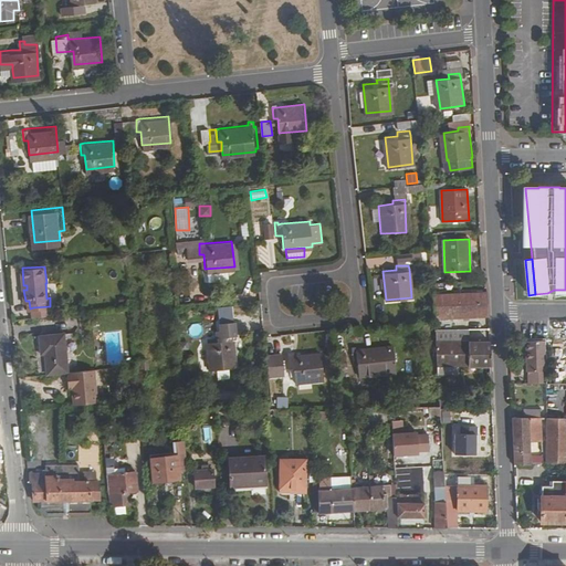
[(482,292),(432,295),(433,318),(483,317),(482,292)]
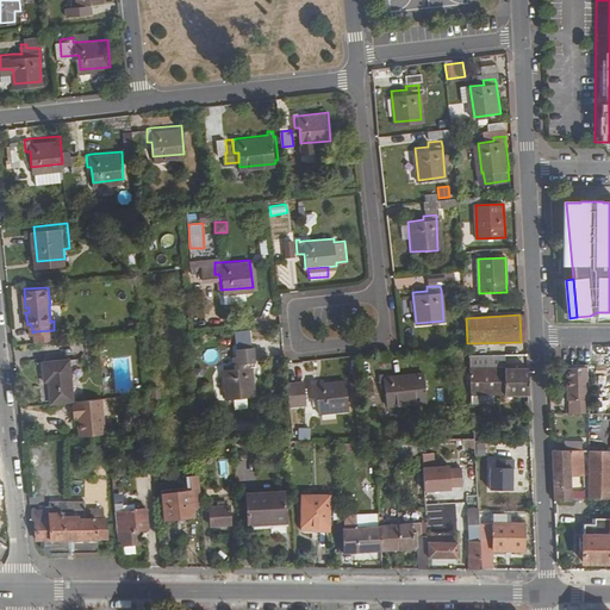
[(504,355),(470,356),(472,405),(495,405),(495,396),(523,396),(522,367),(504,367),(504,355)]
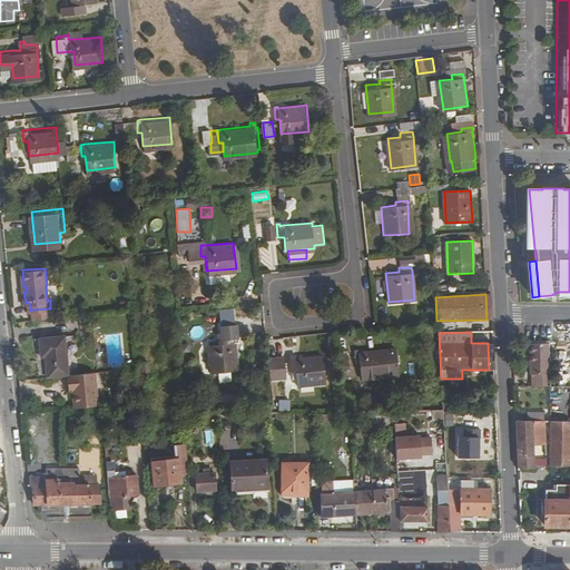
[(72,334),(40,337),(41,356),(46,355),(49,375),(65,374),(77,373),(72,334)]
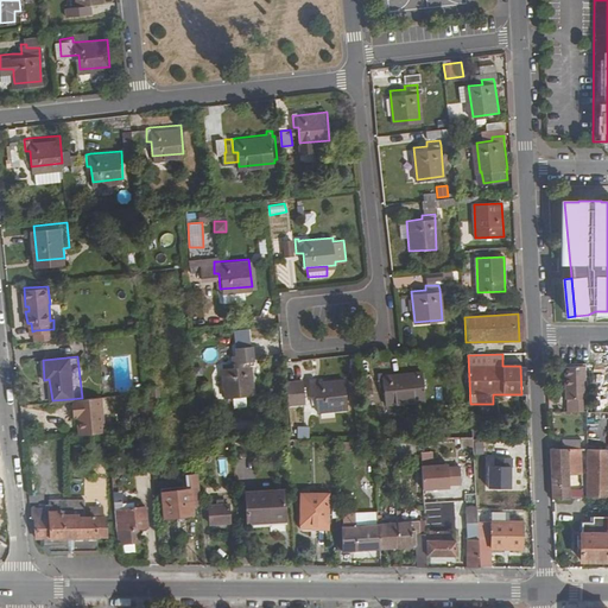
[(248,363),(234,365),(235,368),(221,369),(223,399),(251,398),(248,367),(248,363)]
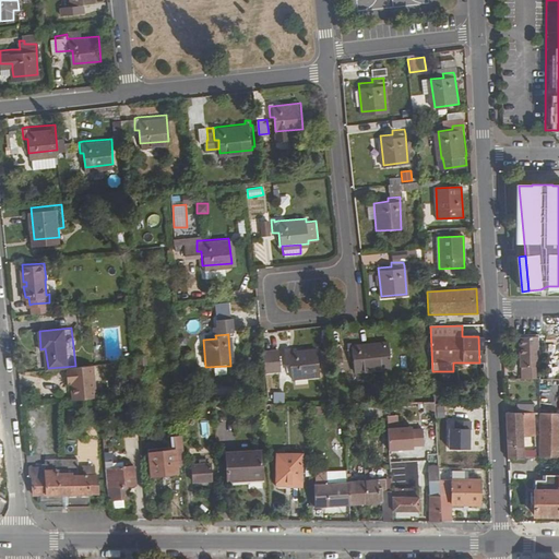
[(535,336),(519,336),(520,366),(521,366),(535,365),(536,365),(535,336)]
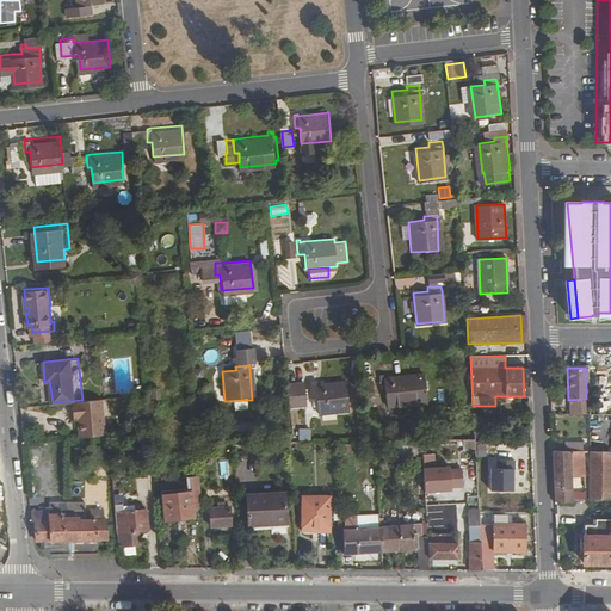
[(383,380),(378,380),(380,393),(384,393),(386,407),(425,402),(421,375),(383,380)]
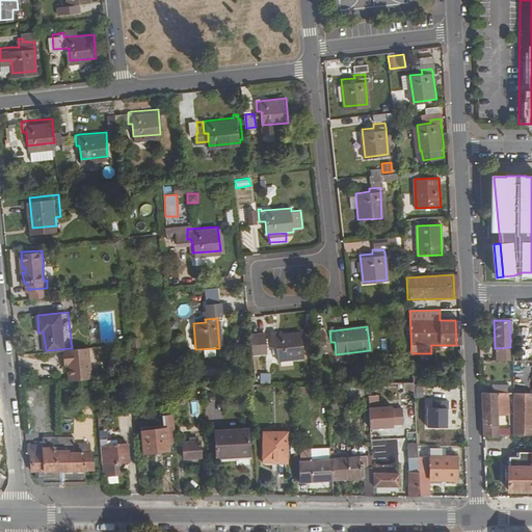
[(274,336),(270,337),(271,347),(274,347),(275,361),(303,357),(300,334),(274,336)]
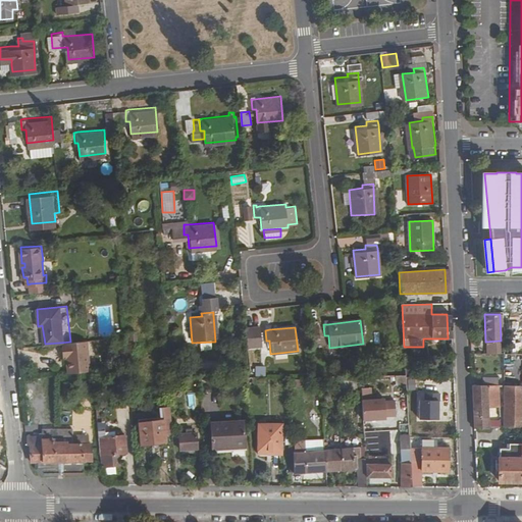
[(136,330),(124,331),(125,336),(125,346),(137,345),(136,330)]
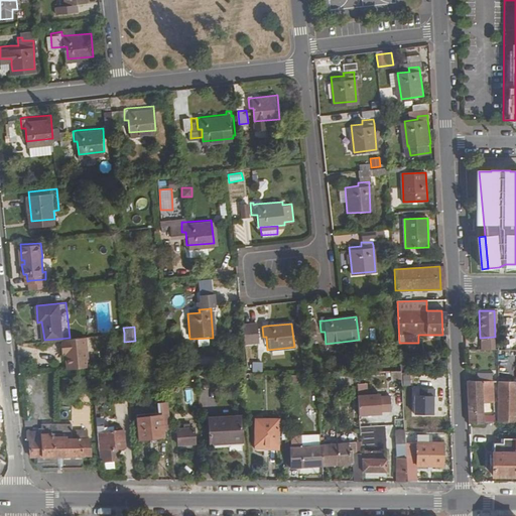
[(85,363),(82,337),(70,338),(58,339),(60,353),(63,352),(65,365),(85,363)]
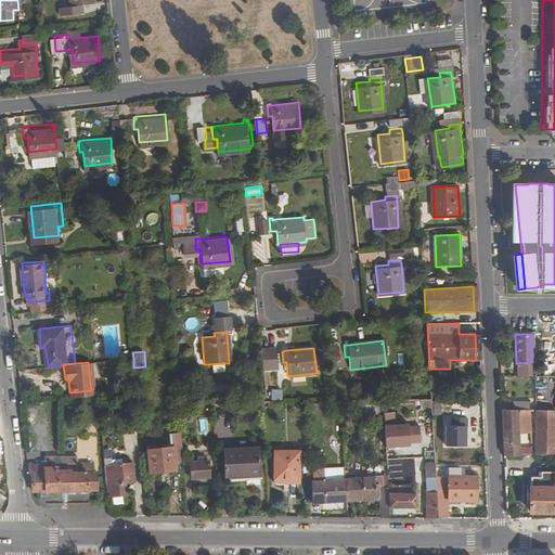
[(531,362),(517,363),(517,375),(531,375),(531,362)]
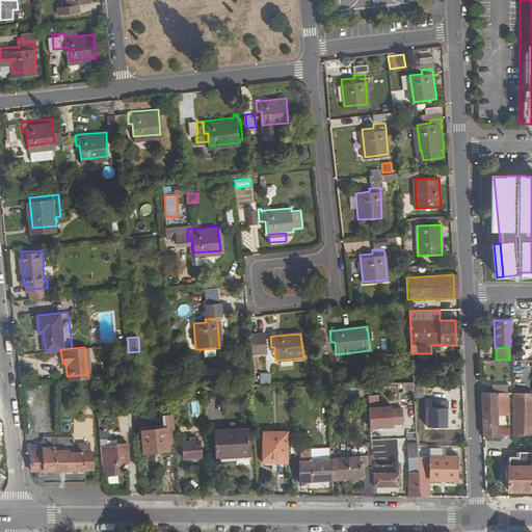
[(259,372),(259,383),(270,383),(270,372),(259,372)]
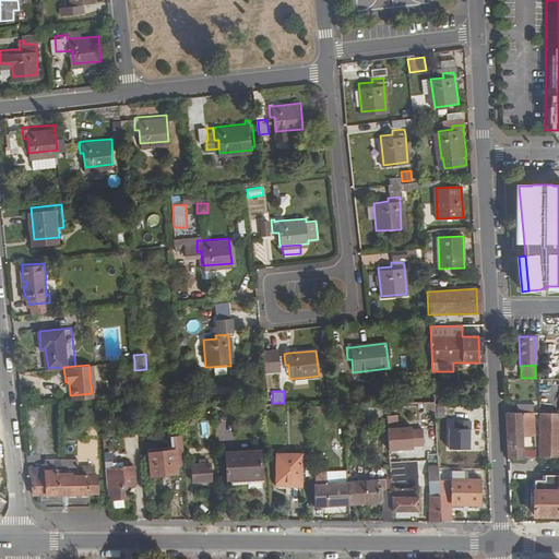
[(471,391),(471,400),(480,400),(480,391),(471,391)]
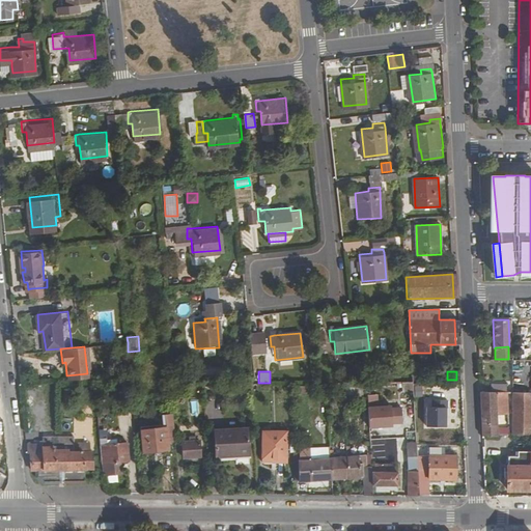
[(413,381),(403,381),(403,392),(414,391),(413,388),(413,381)]
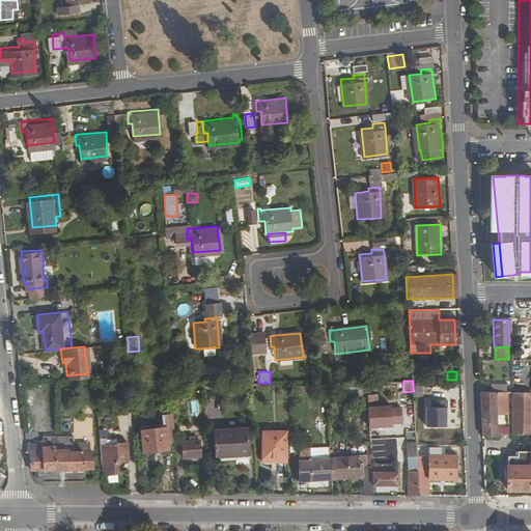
[(530,391),(513,391),(514,415),(530,415),(530,391)]
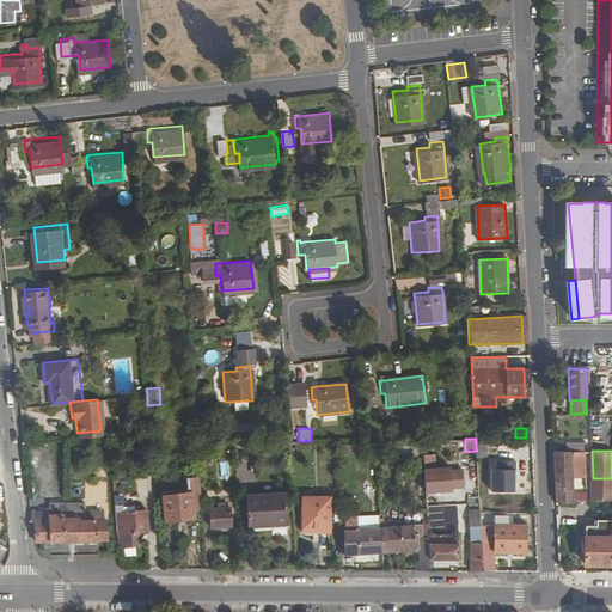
[(567,452),(554,452),(556,501),(586,501),(586,491),(573,493),(573,478),(586,477),(585,452),(567,452)]
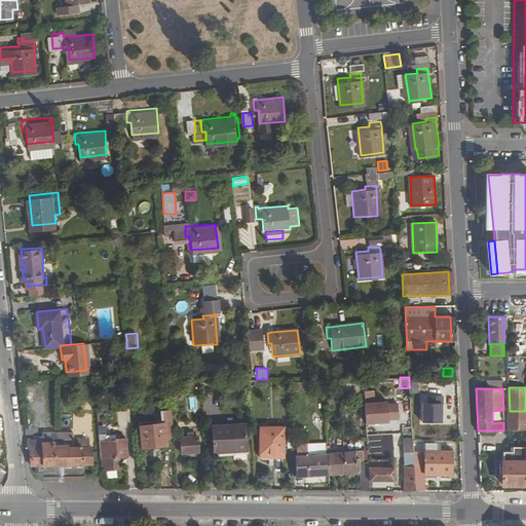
[(130,390),(117,391),(118,404),(132,403),(130,390)]
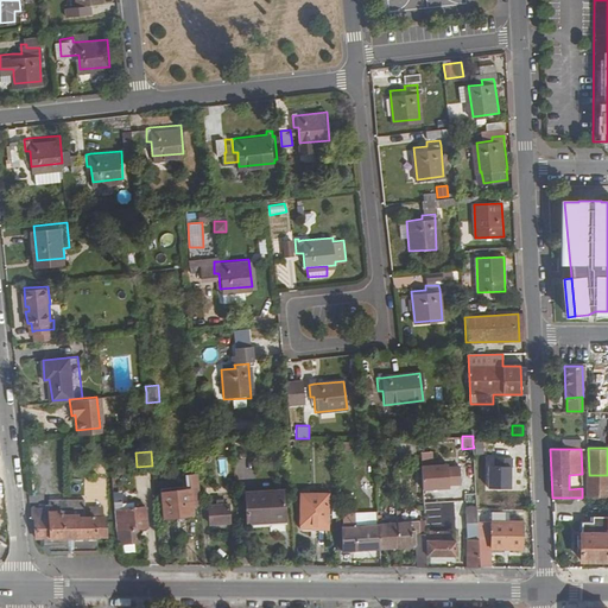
[(488,486),(511,486),(511,464),(512,464),(512,456),(494,456),(494,464),(488,464),(488,486)]
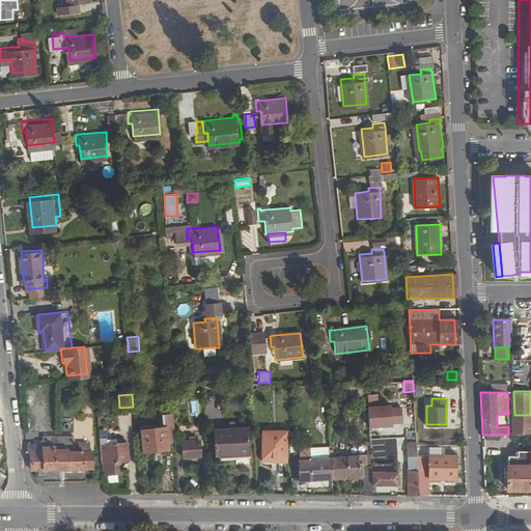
[(197,399),(190,401),(193,414),(200,412),(197,399)]
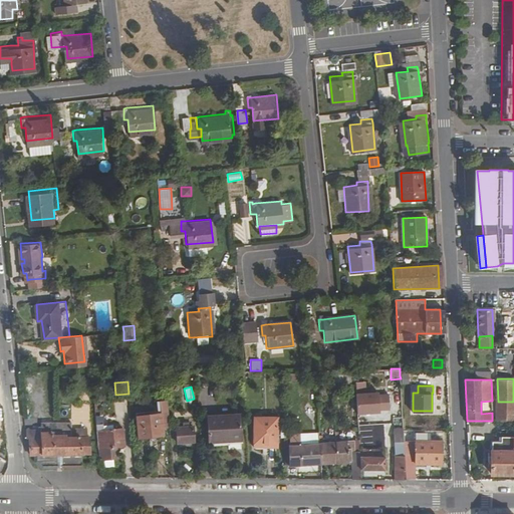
[(359,412),(379,412),(379,409),(390,409),(390,394),(379,394),(379,392),(358,392),(359,412)]
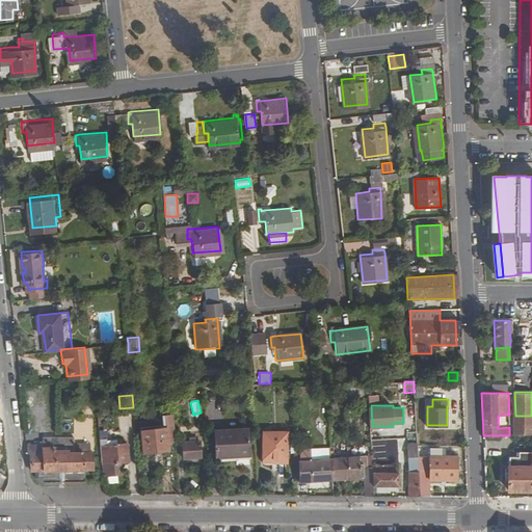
[(164,426),(141,427),(143,450),(169,449),(169,442),(177,441),(175,413),(166,414),(166,416),(163,416),(164,426)]
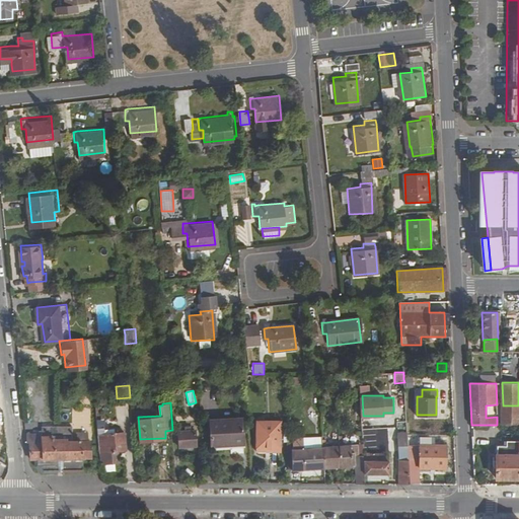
[(518,405),(503,405),(503,425),(518,424),(518,405)]
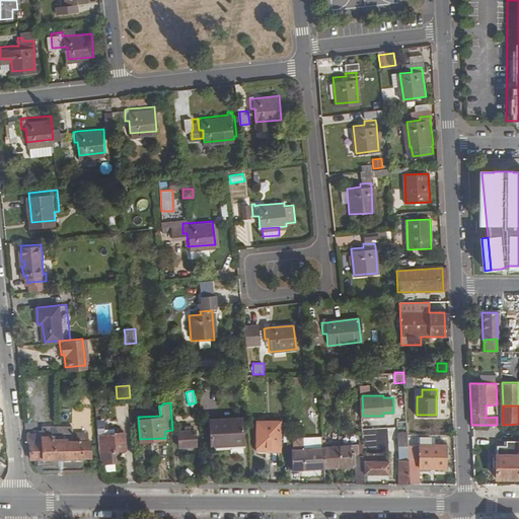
[(279,420),(256,420),(256,446),(279,445),(279,420)]
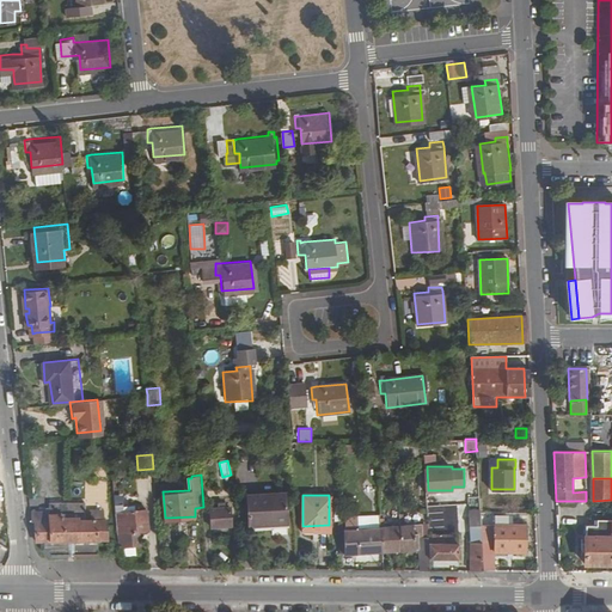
[(283,496),(248,497),(249,526),(254,526),(271,526),(270,520),(285,519),(283,496)]
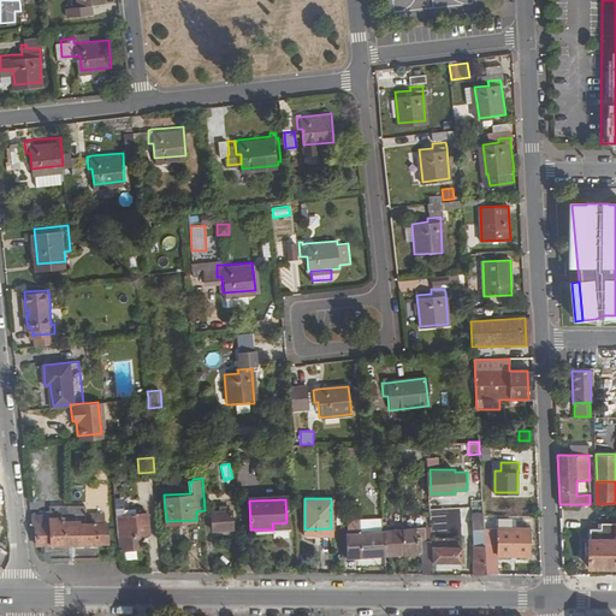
[(215,531),(236,528),(234,509),(229,509),(221,510),(213,511),(215,531)]
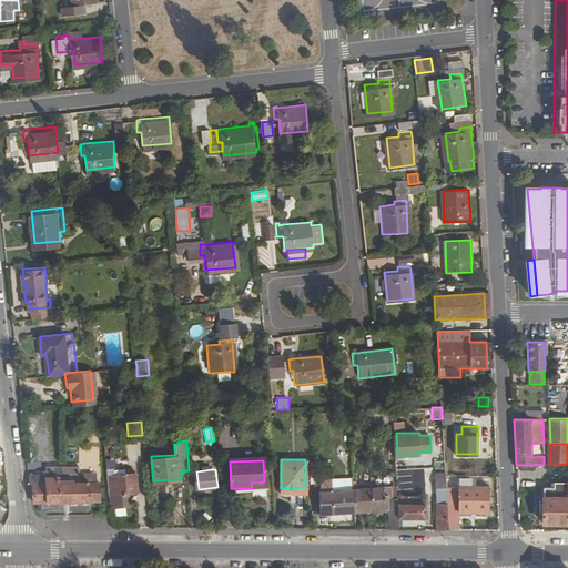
[(322,469),(313,469),(314,483),(322,483),(322,469)]
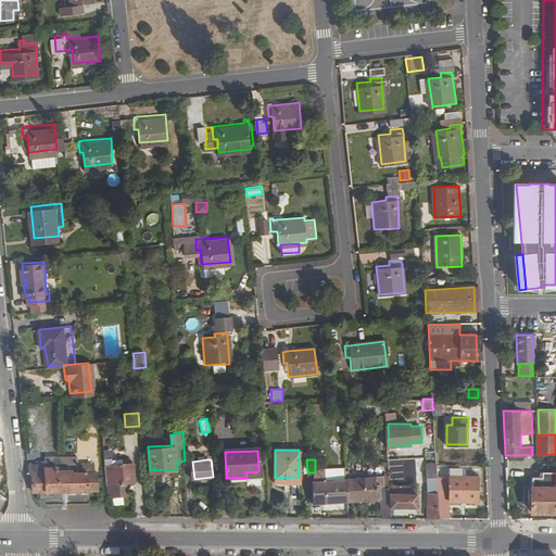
[(428,462),(428,518),(440,518),(437,477),(437,462),(428,462)]
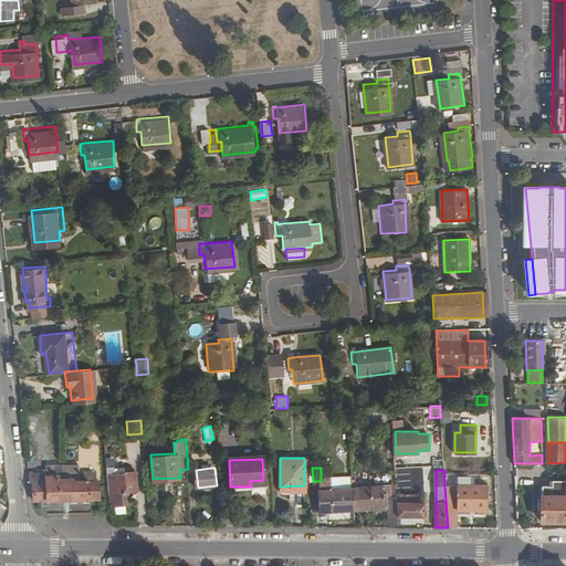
[(137,471),(107,473),(108,493),(109,505),(129,504),(128,491),(138,490),(137,471)]
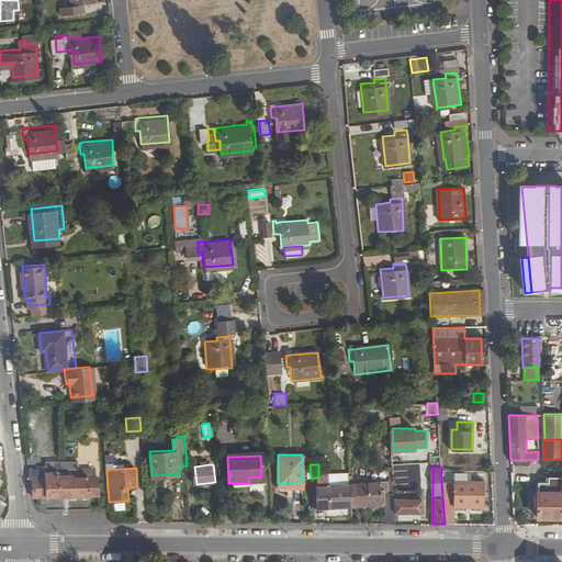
[(332,478),(324,478),(324,485),(317,484),(317,508),(352,507),(351,482),(350,474),(341,474),(339,474),(338,484),(332,484),(332,478)]
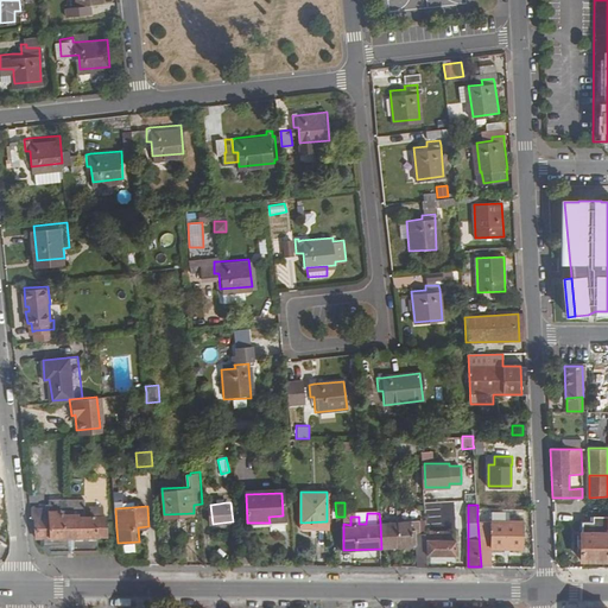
[(607,515),(594,517),(594,524),(583,524),(583,561),(607,561),(607,515)]
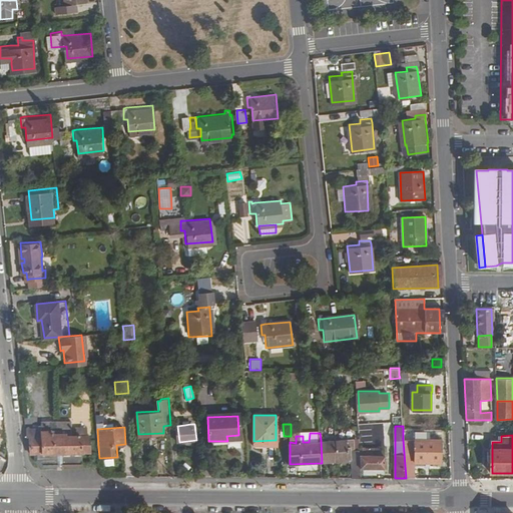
[(338,440),(321,440),(322,463),(338,462),(338,440)]
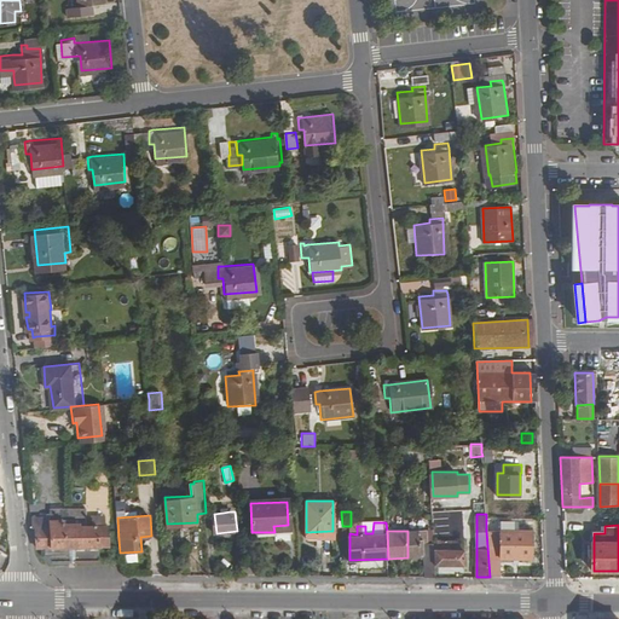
[(428,531),(408,531),(408,557),(424,557),(426,543),(429,543),(428,531)]
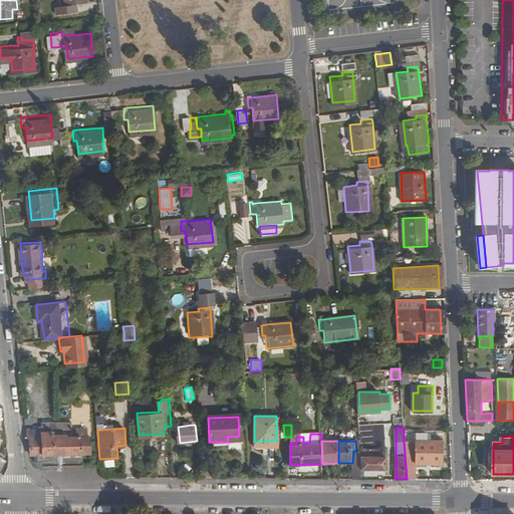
[(416,441),(409,441),(404,441),(407,479),(417,479),(416,464),(441,464),(442,441),(428,441),(416,441)]
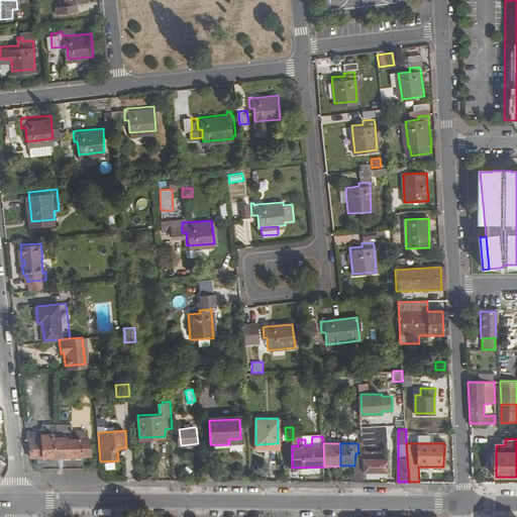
[(388,472),(388,451),(364,450),(365,472),(388,472)]
